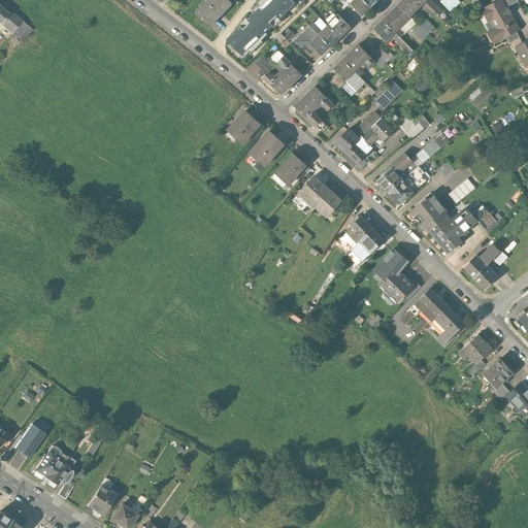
[(233,3),(229,0),(206,0),(196,12),(211,27),(233,3)]
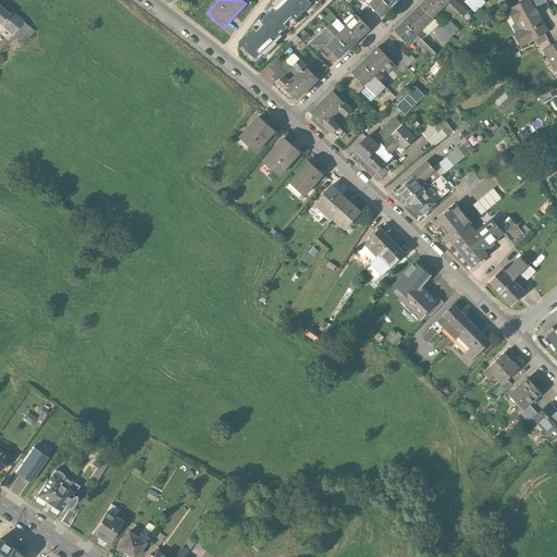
[(277,0),(265,12),(268,14),(265,16),(239,41),(257,61),(282,37),(280,35),(291,24),(311,4),(307,0),(277,0)]
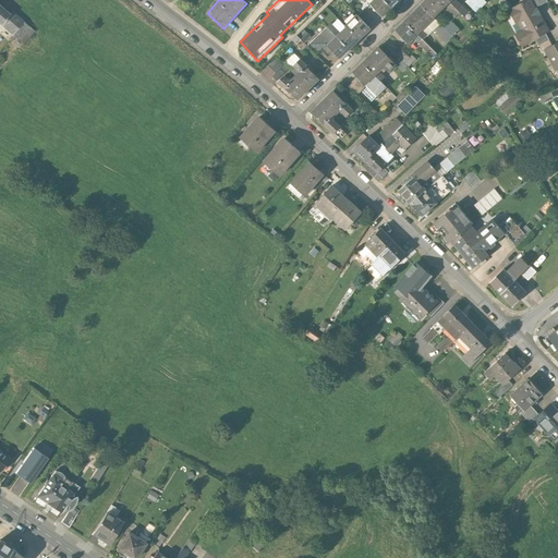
[(374,0),(370,4),(381,17),(391,8),(384,0),(374,0)]
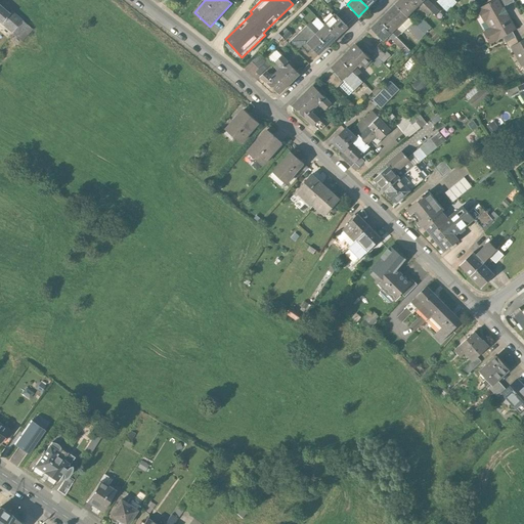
[(405,16),(418,4),(412,0),(397,0),(394,4),(405,16)]
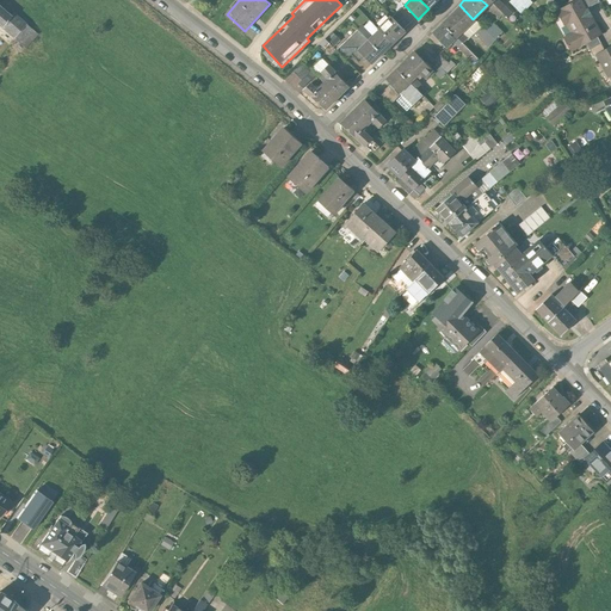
[(492,0),(487,5),(494,12),(503,4),(498,0),(492,0)]
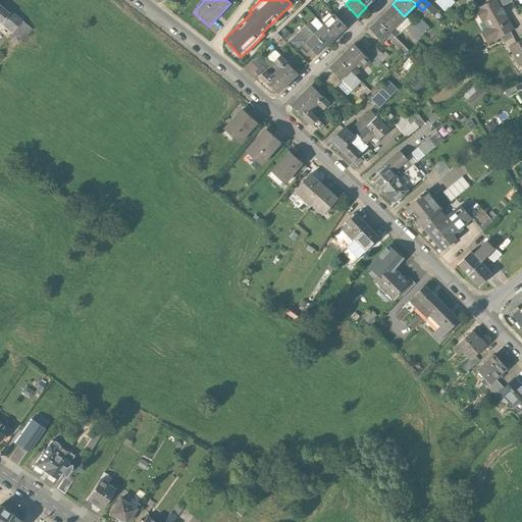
[(445,11),(450,6),(442,0),(435,0),(434,1),(445,11)]
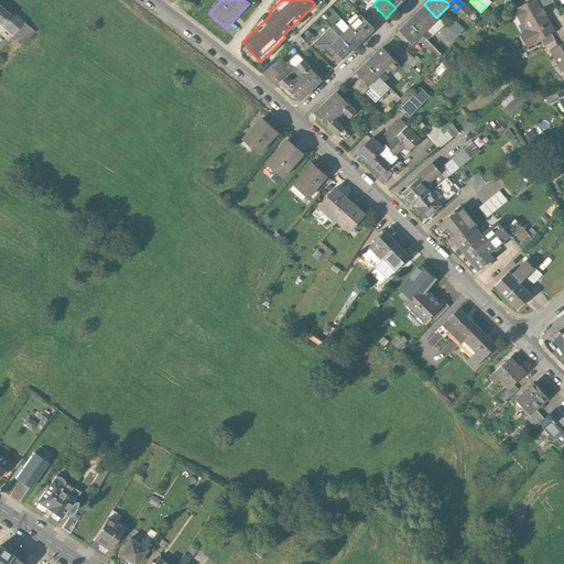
[(534,0),(533,0),(514,11),(521,23),(523,22),(529,31),(521,35),(528,47),(541,41),(552,34),(555,33),(542,9),(541,10),(534,0)]
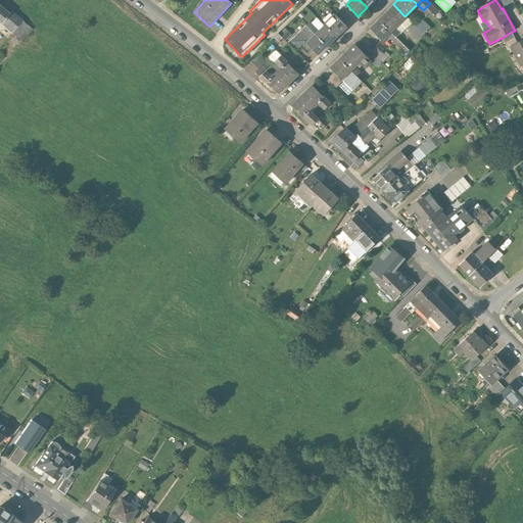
[(0,22),(0,24),(10,12),(0,3),(0,22)]
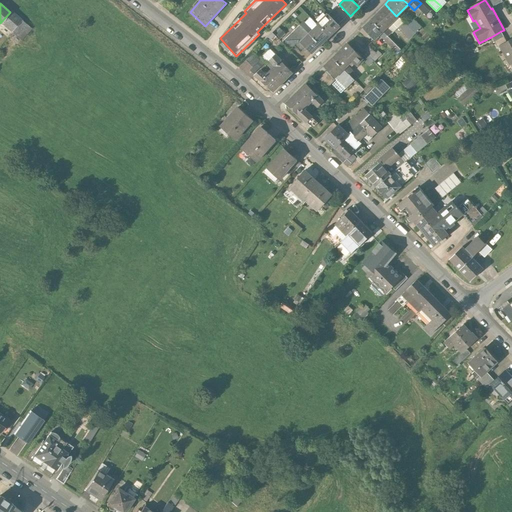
[(423,5),(421,3),(414,10),(418,14),(421,11),(423,13),(429,7),(425,3),(423,5)]
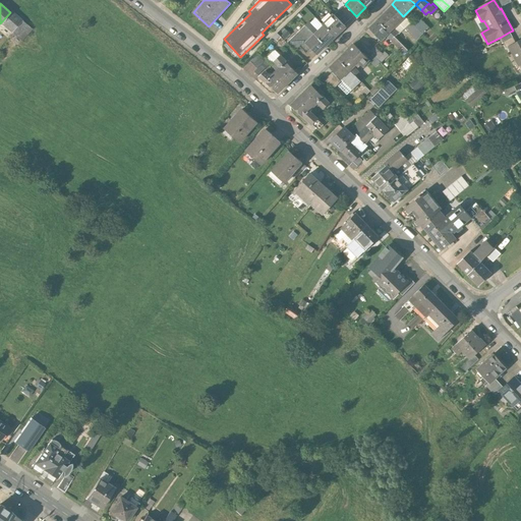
[(392,4),(381,15),(393,26),(398,21),(403,16),(392,4)]
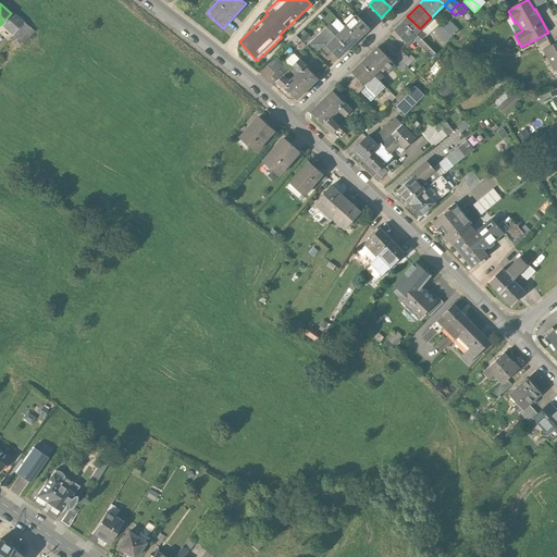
[(358,16),(368,27),(375,20),(364,10),(358,16)]
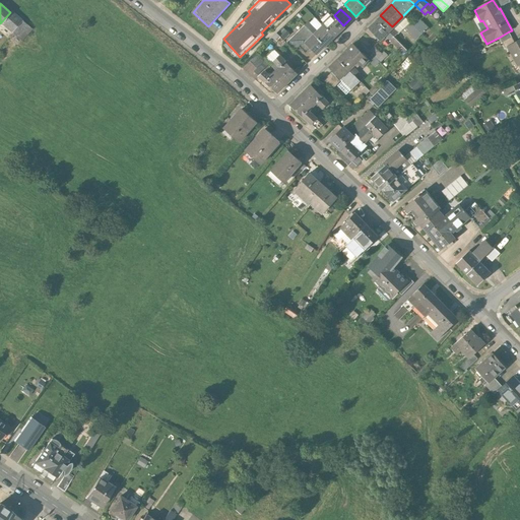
[(12,10),(10,12),(0,23),(11,33),(12,31),(22,20),(22,19),(12,10)]
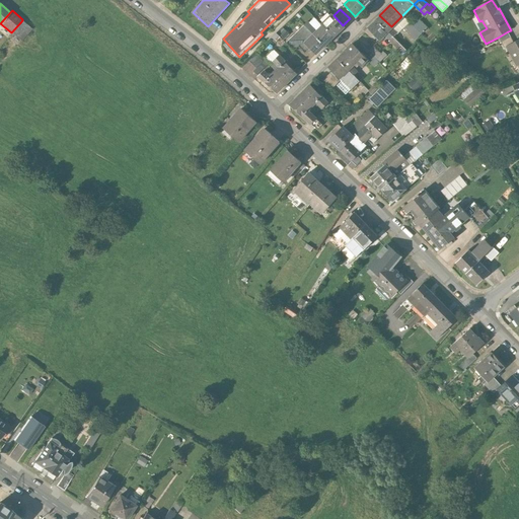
[(334,15),(332,14),(321,25),(322,25),(334,38),(345,26),(343,25),(334,15)]
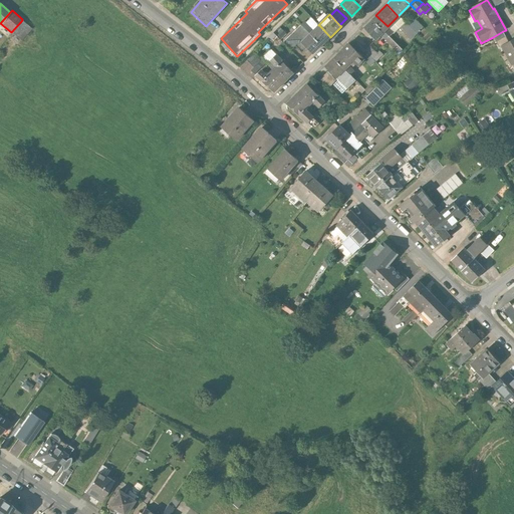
[(382,31),(388,26),(375,15),(362,27),(374,39),(379,34),(382,31)]
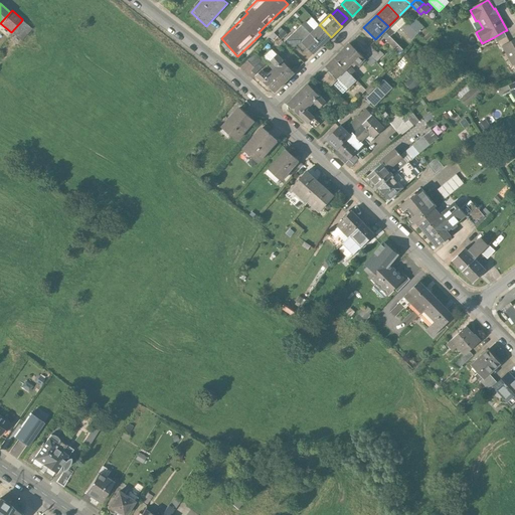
[(408,26),(398,16),(393,21),(411,40),(416,34),(408,26)]
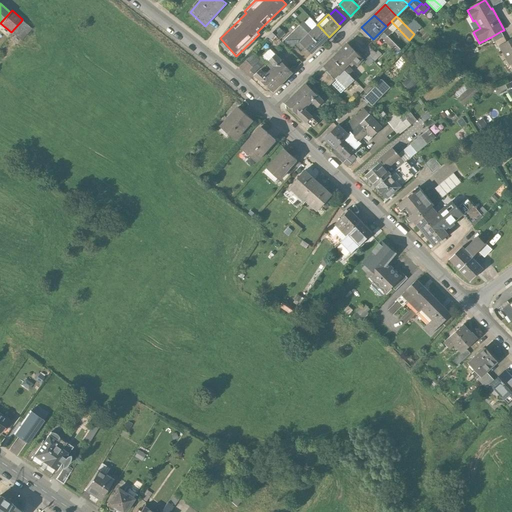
[(413,19),(406,26),(414,34),(421,28),(413,19)]
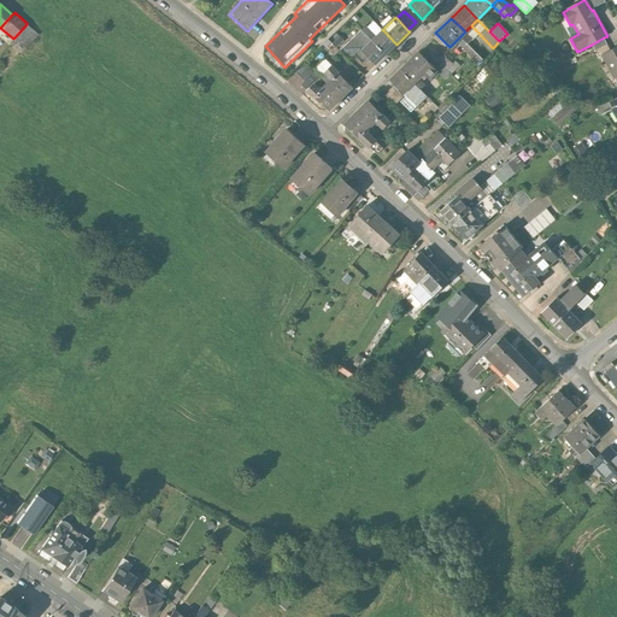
[(27,24),(15,37),(27,50),(39,35),(27,24)]
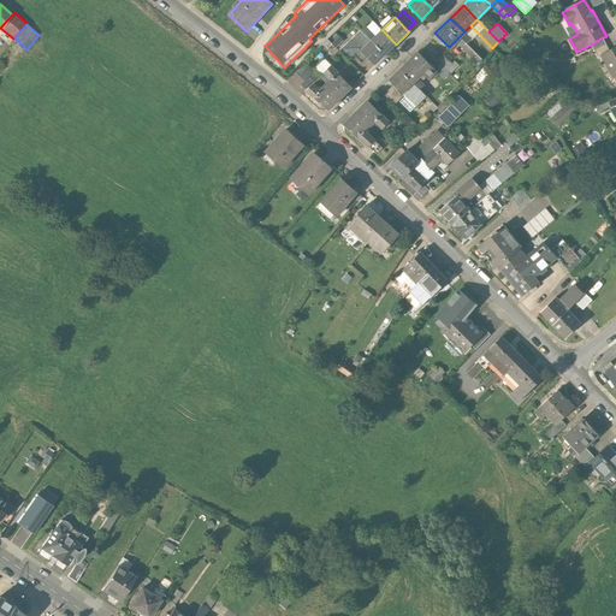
[(386,55),(396,45),(383,30),(377,36),(366,25),(361,30),(371,39),(386,55)]
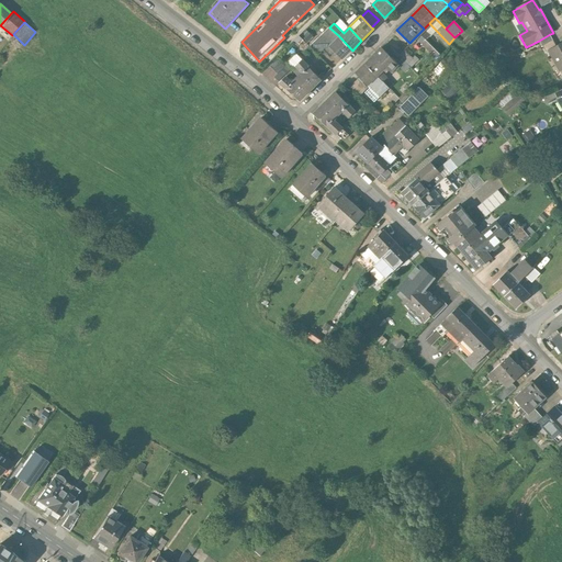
[(330,58),(336,53),(328,45),(338,35),(329,27),(310,47),(318,56),(323,52),(330,58)]
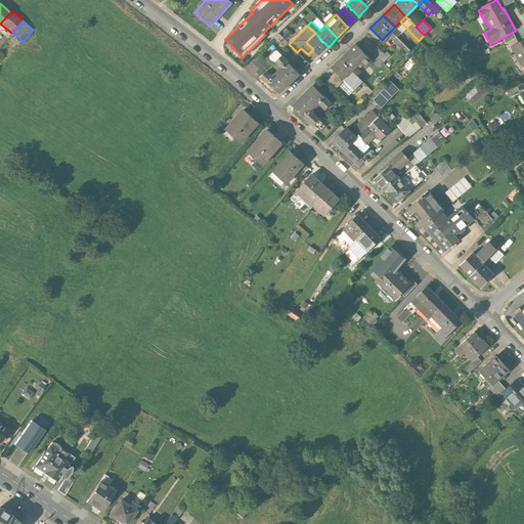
[(409,50),(390,32),(387,35),(405,53),(409,50)]
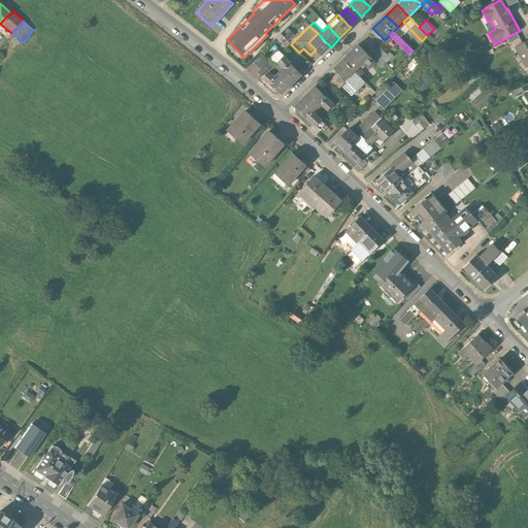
[(523,43),(517,32),(506,38),(513,50),(516,47),(523,43)]
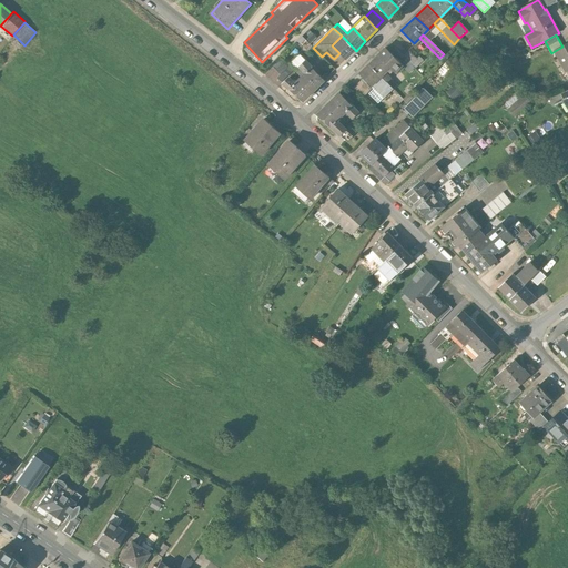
[(346,60),(356,51),(342,36),(332,46),(340,53),(346,60)]
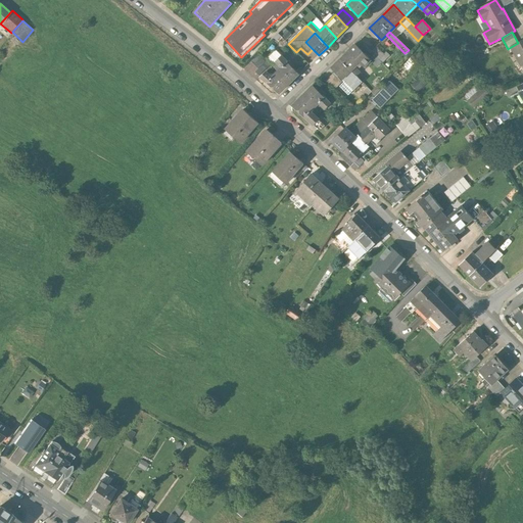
[(522,40),(518,43),(511,47),(521,66),(522,64),(522,40)]
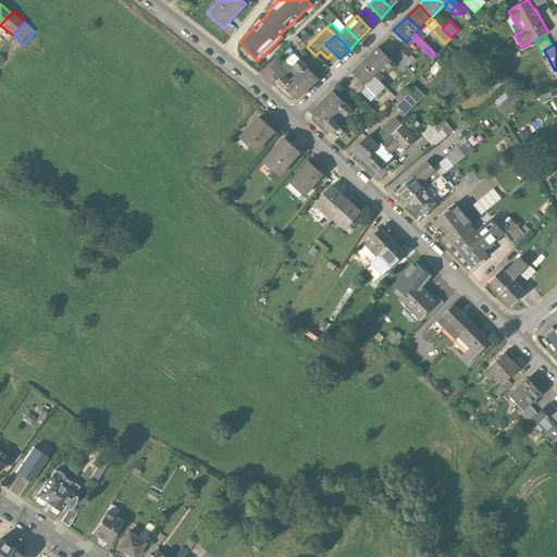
[(376,46),(360,62),(372,75),(376,71),(381,65),(386,71),(394,63),(376,46)]
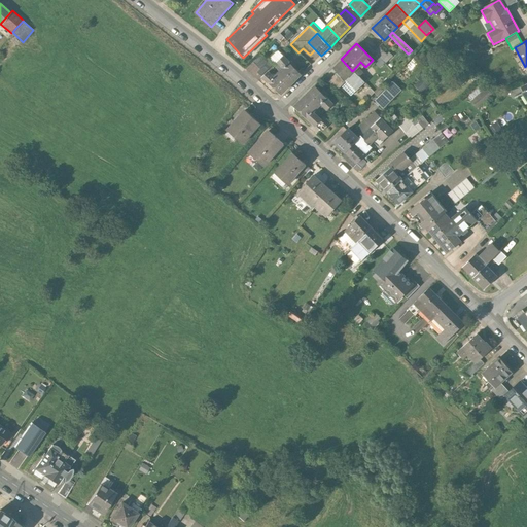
[(379,46),(373,51),(385,63),(392,56),(388,51),(386,54),(379,46)]
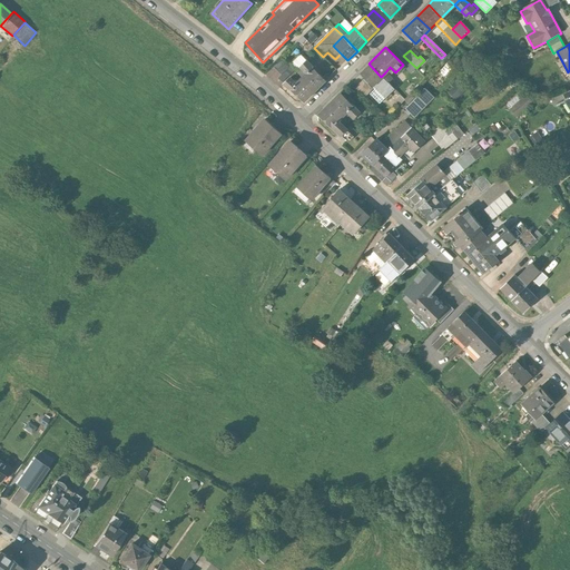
[(278,78),(282,82),(294,71),(282,58),(273,67),(282,75),(278,78)]
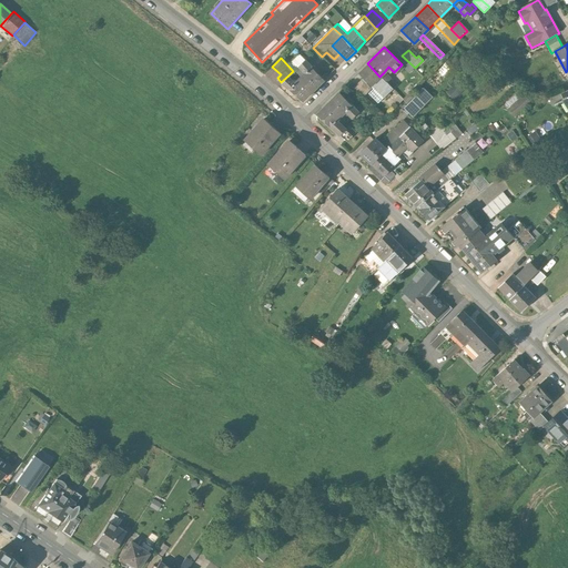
[(325,80),(305,61),(300,67),(303,70),(297,75),(301,78),(314,91),(325,80)]
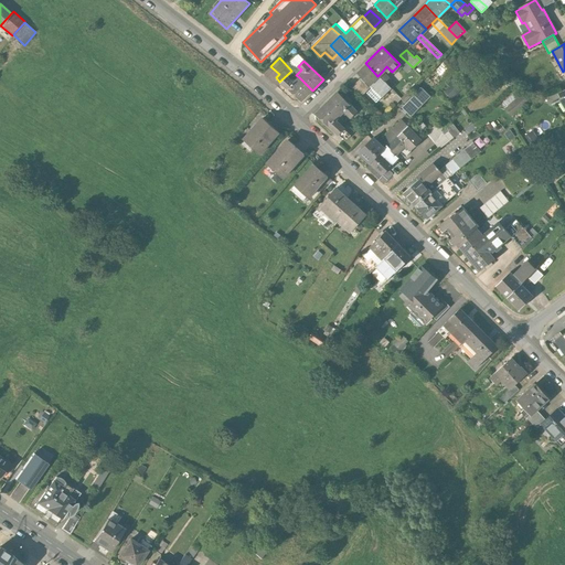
[(369,85),(377,76),(365,63),(355,73),(361,77),(369,85)]
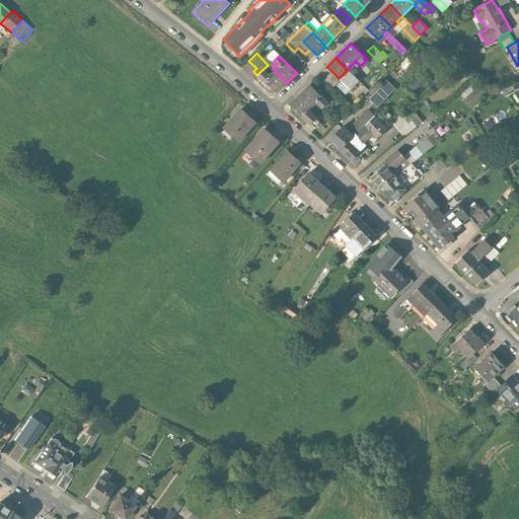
[(351,66),(347,70),(359,81),(359,82),(363,78),(351,66)]
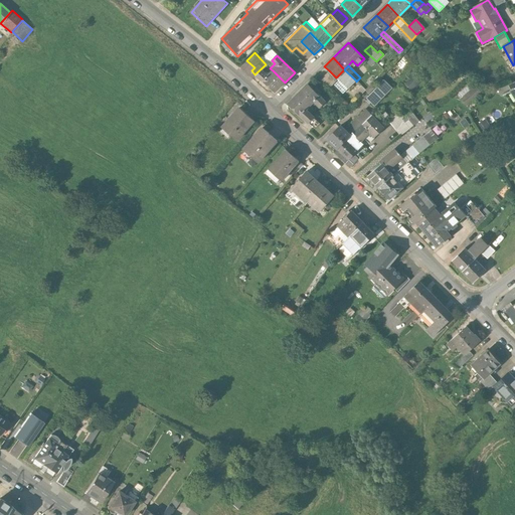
[(343,94),(356,80),(344,69),(336,77),(338,79),(333,83),(343,94)]
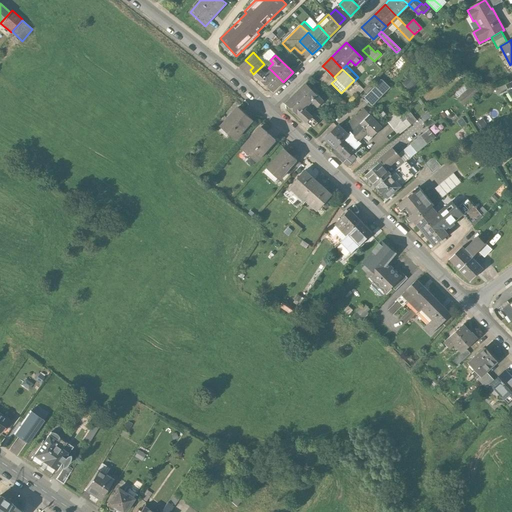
[(273,92),(283,82),(271,70),(266,76),(260,70),(255,76),(273,92)]
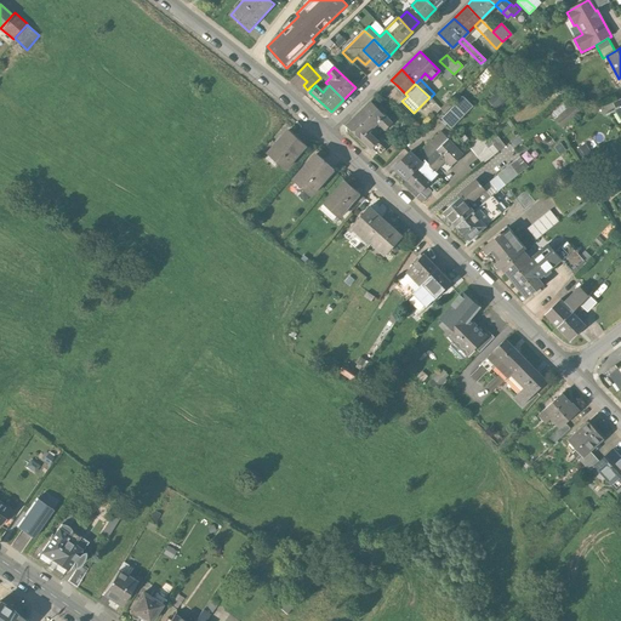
[(397,107),(402,101),(408,96),(405,93),(397,85),(386,96),(397,107)]
